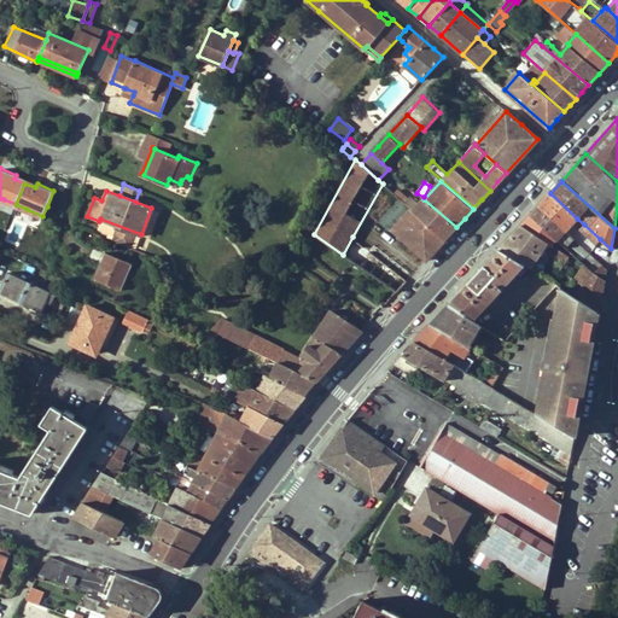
[(398,198),(409,208),(445,239),(456,227),(424,199),(419,204),(412,197),(409,199),(402,193),(398,198)]
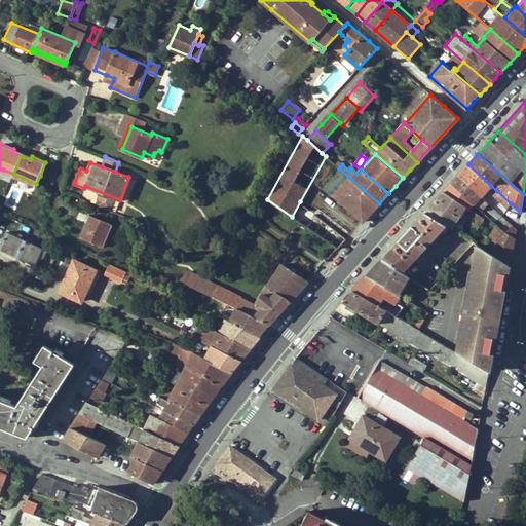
[(468,164),(458,175),(482,196),(491,186),(468,164)]
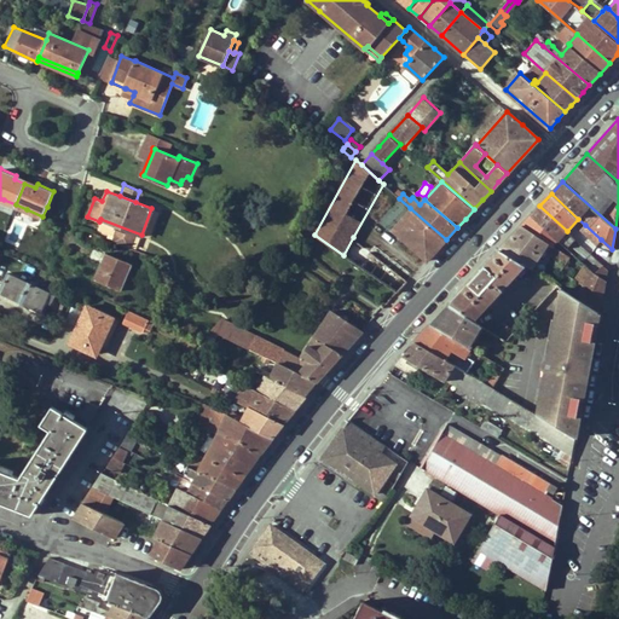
[(15,208),(41,219),(42,217),(27,209),(16,204),(15,208)]
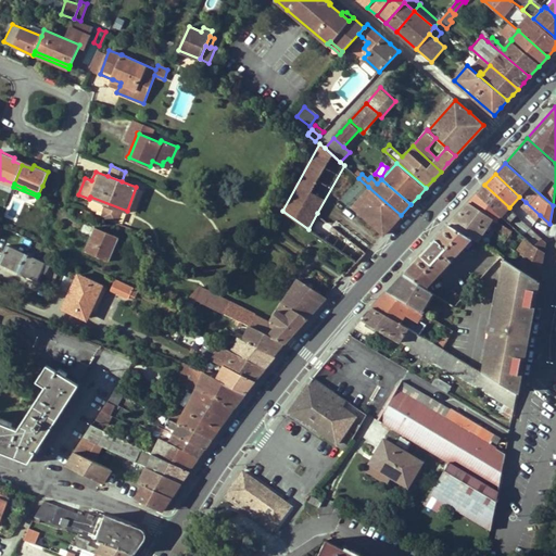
[(477,193),(502,216),(509,207),(484,185),(477,193)]
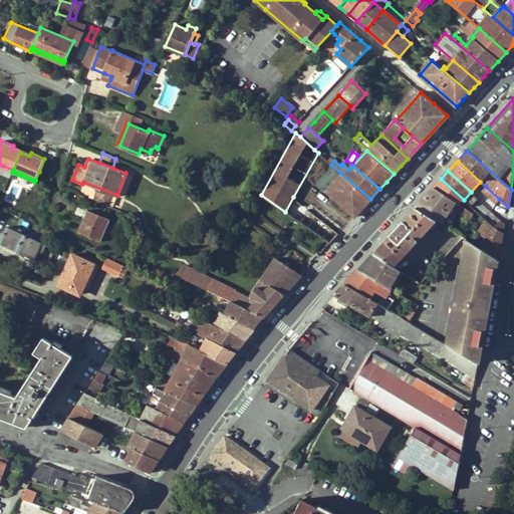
[(370,199),(340,173),(325,191),(354,216),(370,199)]
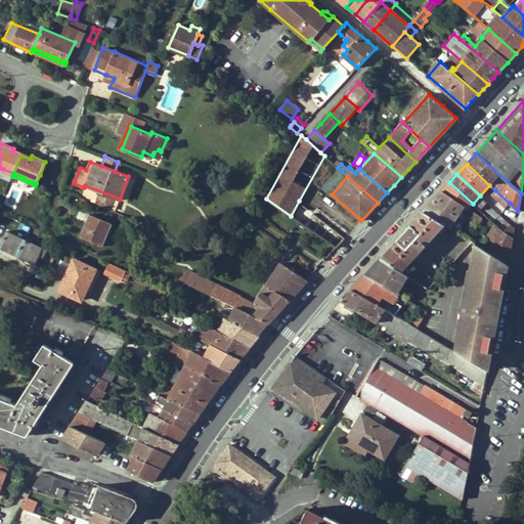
[(468,207),(469,208),(473,204),(449,182),(442,190),(468,207)]
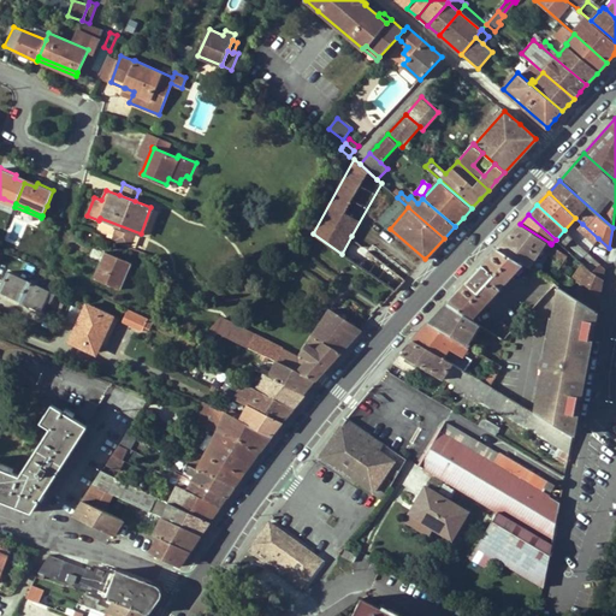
[(538,255),(542,256),(546,249),(550,243),(520,224),(497,248),(523,264),(529,267),(538,255)]
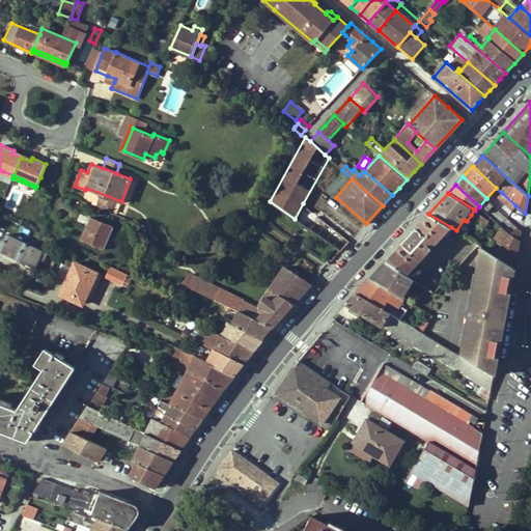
[(499,197),(512,210),(515,205),(502,193),(499,197)]
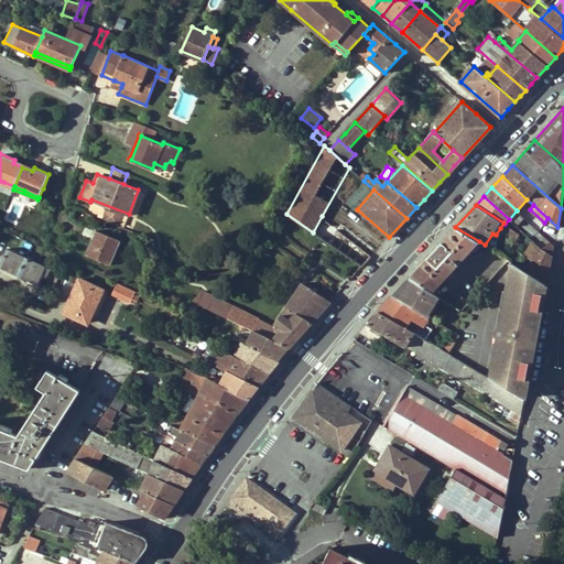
[(322,216),(313,232),(362,266),(377,251),(340,224),(337,228),(322,216)]
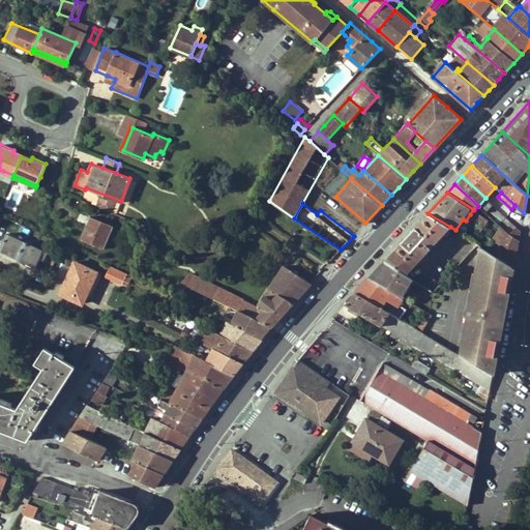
[(473,209),(470,214),(486,225),(489,219),(474,210),(473,209)]
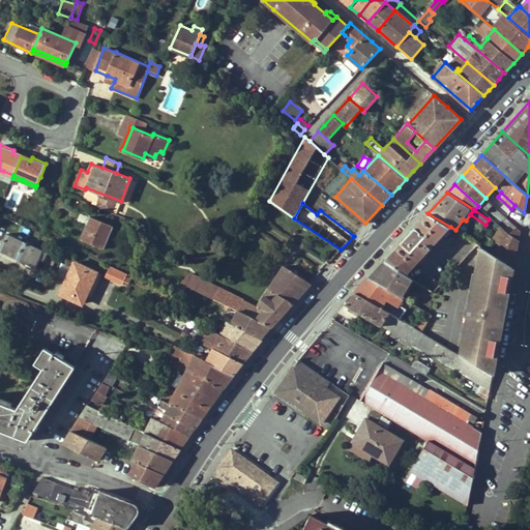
[(428,213),(422,219),(441,237),(450,227),(428,213)]
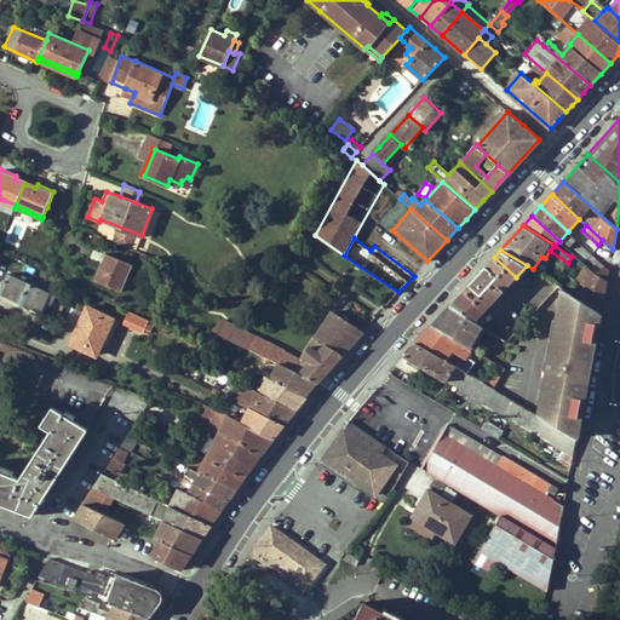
[(97,280),(108,254),(105,252),(95,279),(97,280)]
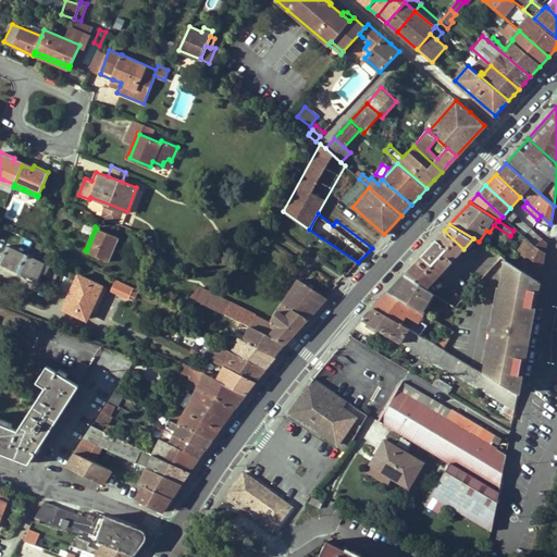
[(110,261),(119,237),(97,229),(87,251),(110,261)]
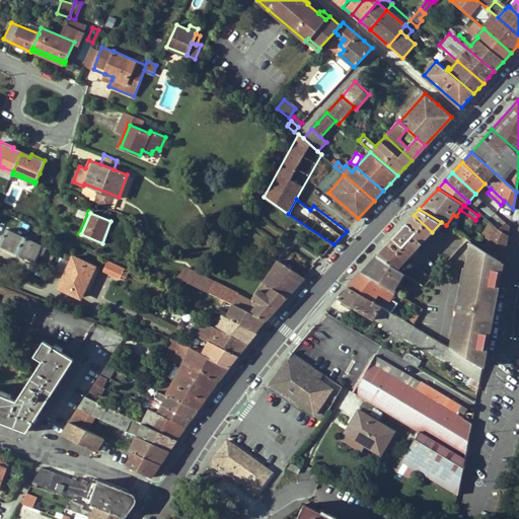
[(425,239),(432,232),(414,215),(406,222),(425,239)]
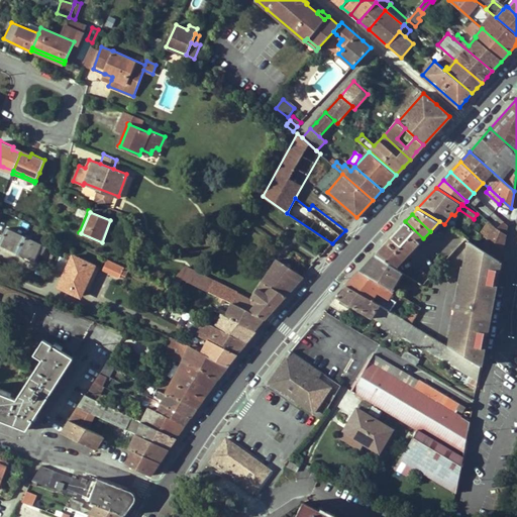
[(396,268),(423,238),(405,221),(375,253),(396,268)]
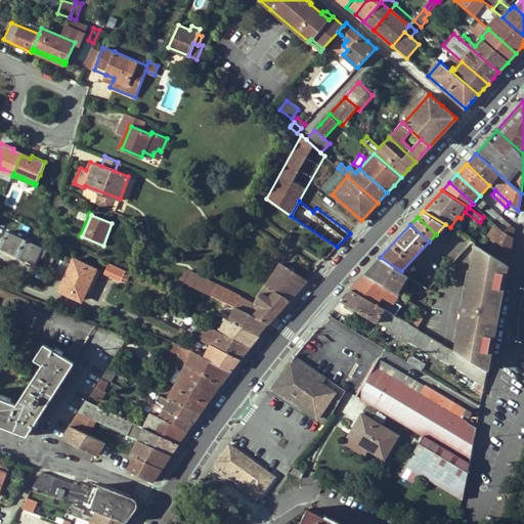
[(488,237),(495,243),(504,230),(496,226),(488,237)]
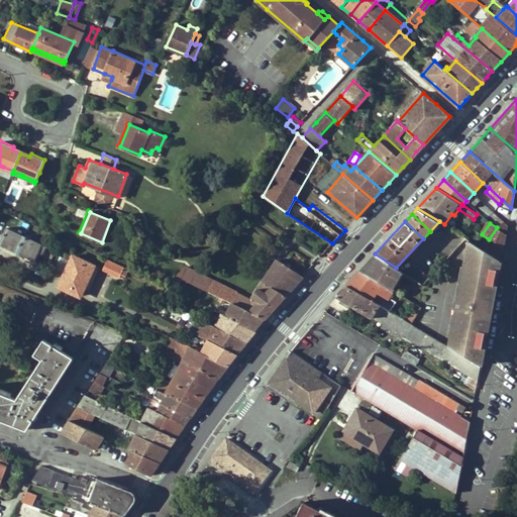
[(0,241),(0,243),(17,251),(17,252),(35,261),(39,250),(42,244),(6,227),(0,241)]
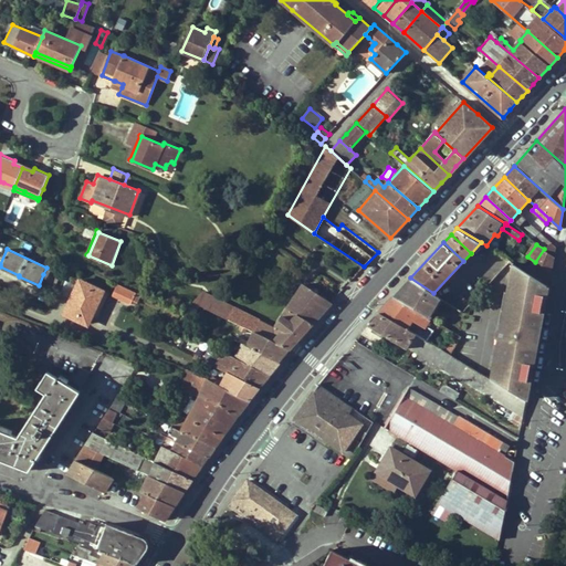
[(551,272),(554,257),(544,249),(535,262),(551,272)]
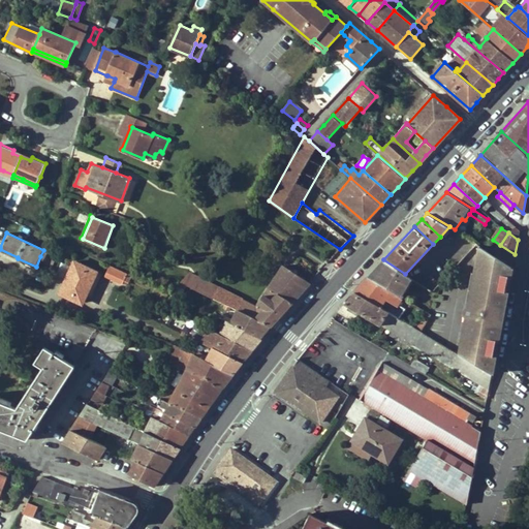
[(494,254),(478,245),(476,260),(512,267),(494,254)]
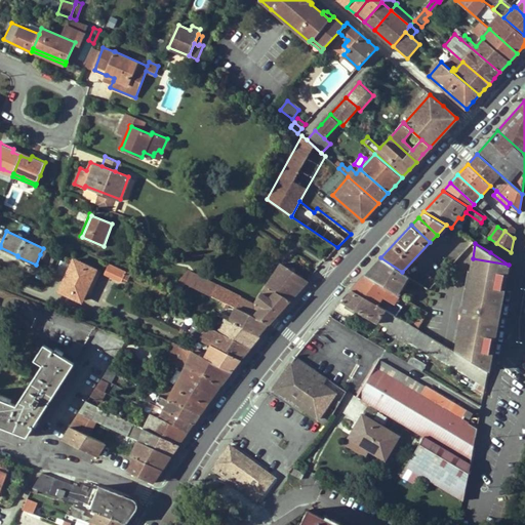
[(509,265),(511,252),(496,243),(490,252),(509,265)]
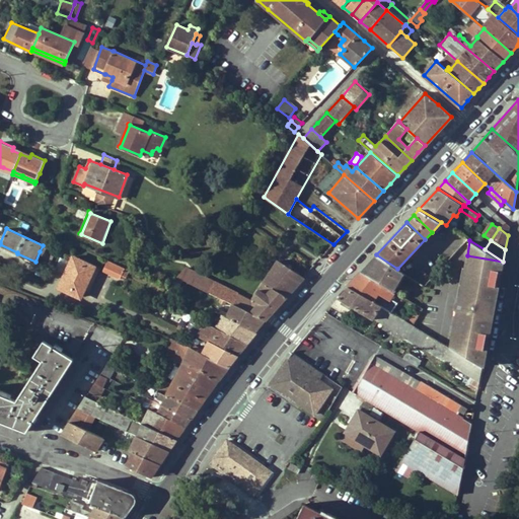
[(397,269),(376,254),(369,263),(372,264),(365,275),(391,291),(402,272),(397,269)]
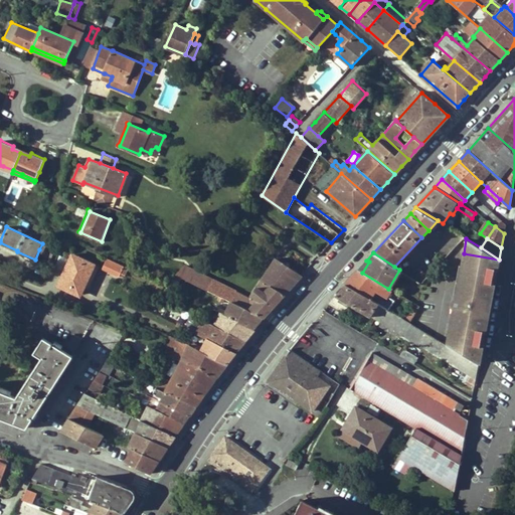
[(499,260),(464,253),(462,264),(497,270),(499,260)]
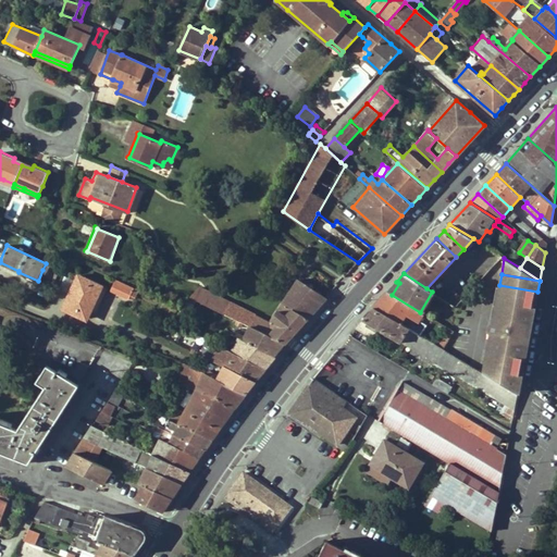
[(63,308),(84,318),(90,305),(93,307),(102,286),(78,275),(63,308)]
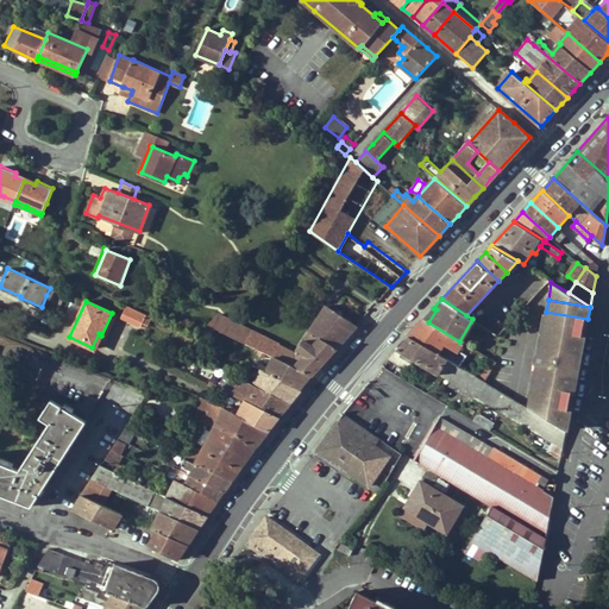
[(140,327),(143,324),(146,314),(127,305),(121,318),(140,327)]
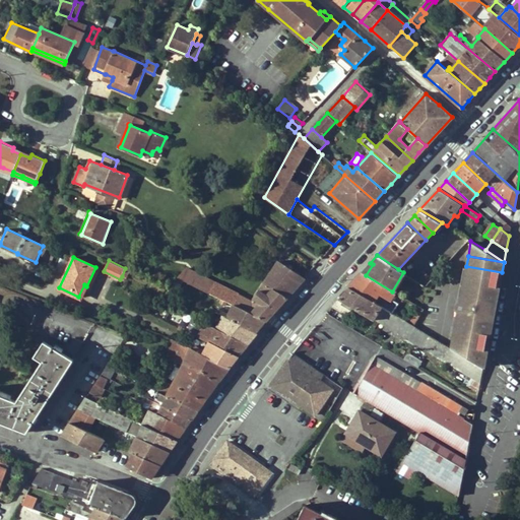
[(264,283),(287,298),(297,287),(305,277),(293,269),(293,267),(293,266),(291,265),(290,265),(289,266),(288,267),(279,261),(264,283)]
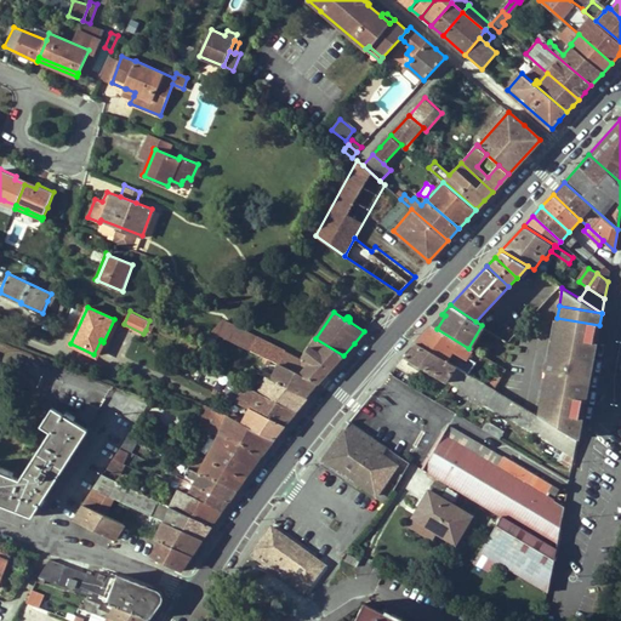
[(442,314),(432,325),(437,329),(445,315),(442,314)]
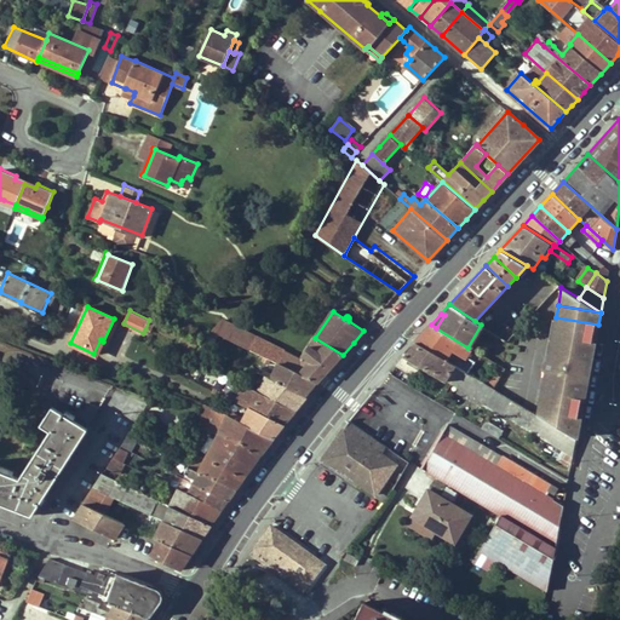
[(577,437),(598,325),(556,317),(547,362),(546,361),(544,361),(541,361),(540,362),(540,363),(539,365),(539,367),(540,368),(541,369),(543,371),(545,371),(546,371),(539,415),(577,437)]
